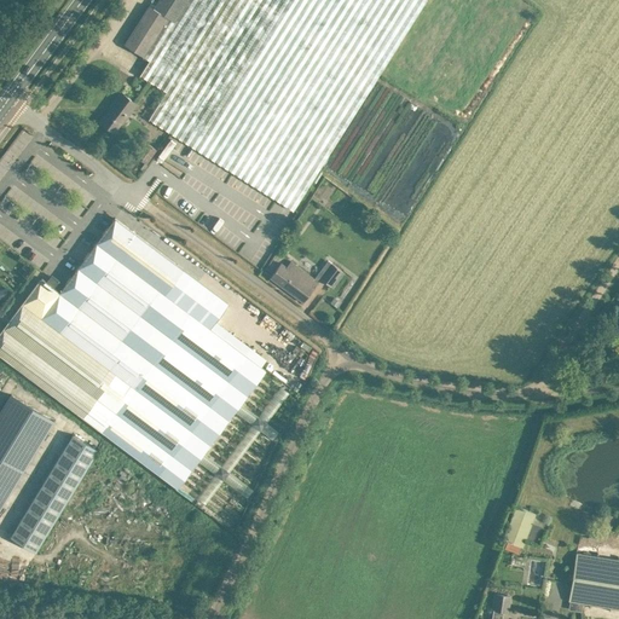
[(149,59),(140,75),(166,92),(149,119),(293,210),(426,0),(186,0),(174,21),(149,59)]
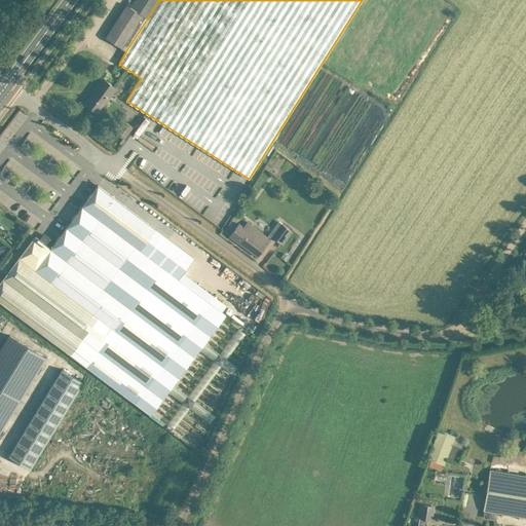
[(135,0),(132,5),(136,8),(136,10),(148,17),(158,0),(135,0)]
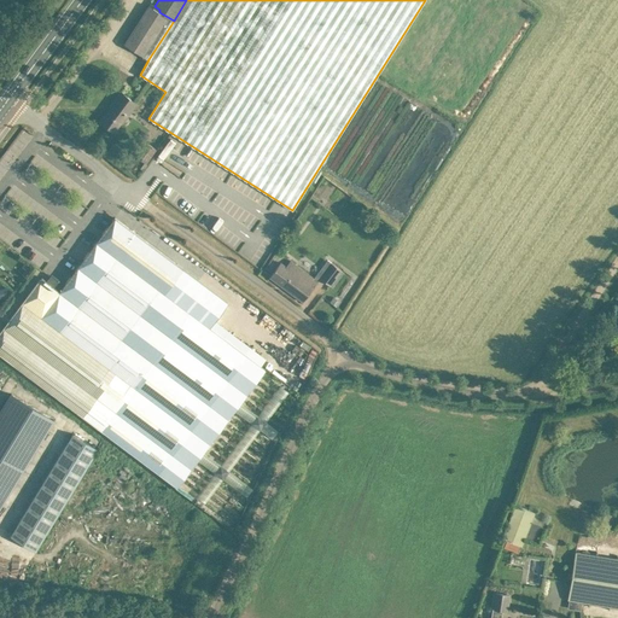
[(149,6),(124,45),(149,59),(174,21),(159,12),(159,10),(155,6),(153,9),(149,6)]
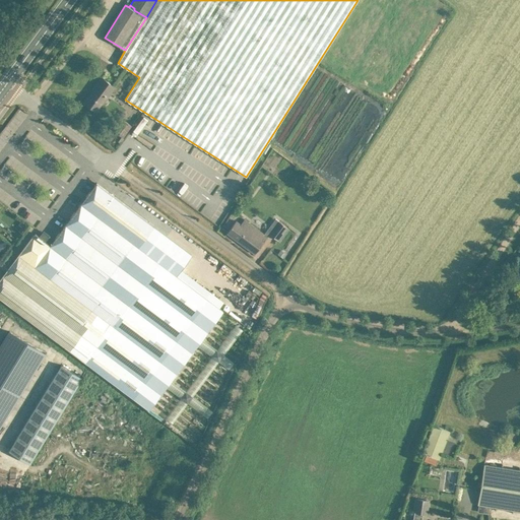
[(115,87),(103,78),(84,103),(96,112),(115,87)]
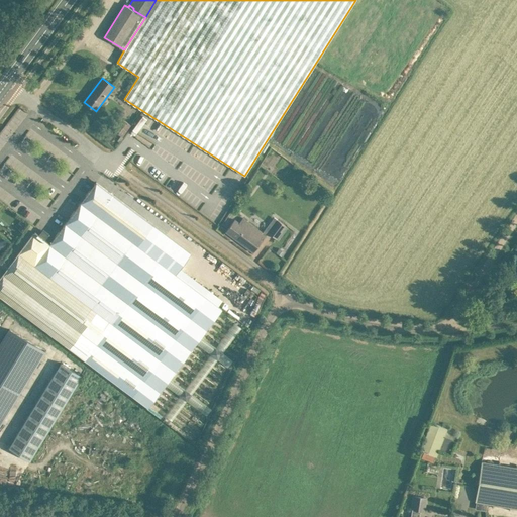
[(119,122),(113,130),(122,136),(128,128),(130,125),(122,119),(119,122)]
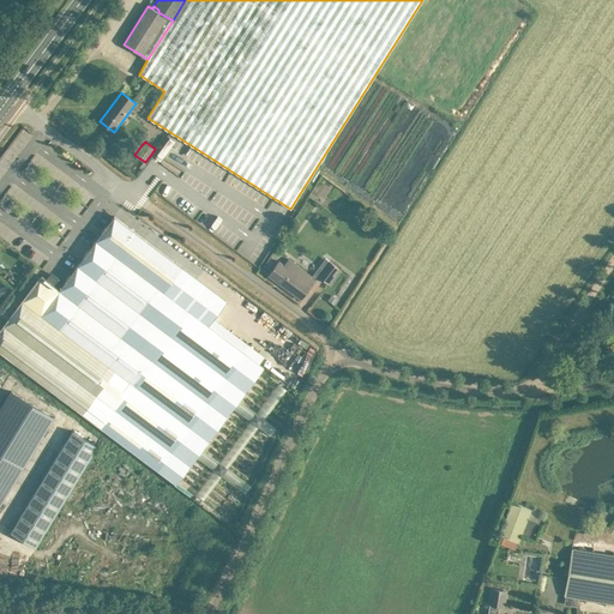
[(22,301),(0,329),(0,353),(101,428),(158,470),(175,483),(196,456),(202,449),(233,407),(239,399),(263,366),(258,363),(245,354),(208,325),(212,317),(176,289),(182,282),(188,272),(116,218),(115,216),(114,216),(59,289),(55,286),(47,280),(41,275),(40,276),(20,301),(22,301)]
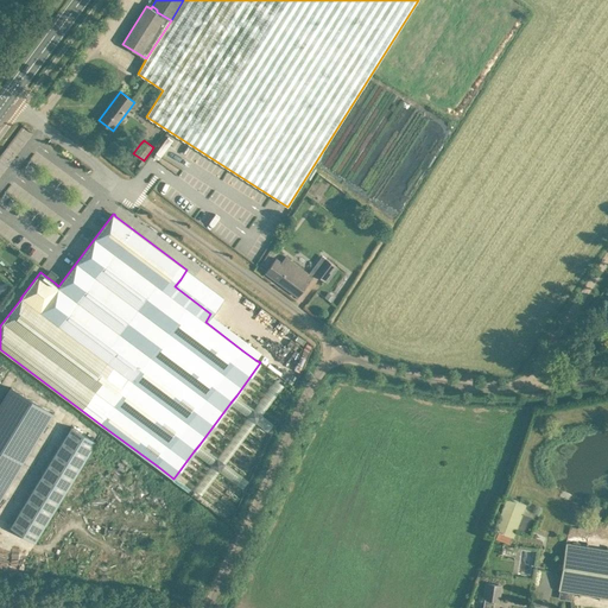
[(272,263),(265,272),(298,297),(305,287),(314,277),(285,257),(283,260),(282,263),(276,258),(272,263)]
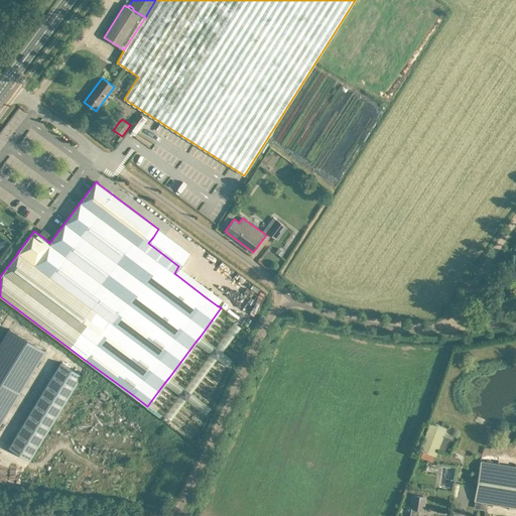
[(277,220),(267,232),(278,240),(287,227),(277,220)]
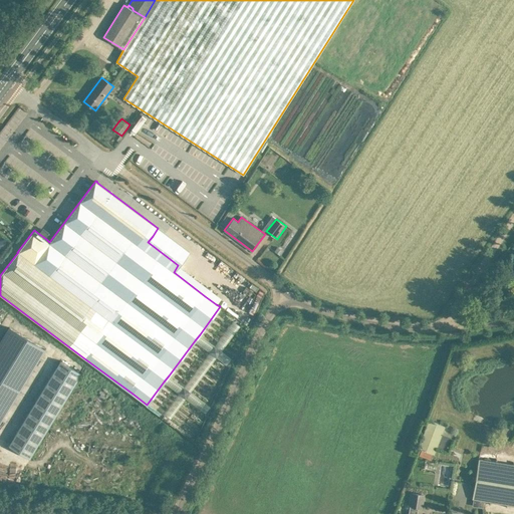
[(22,223),(19,227),(21,229),(27,221),(24,220),(22,223)]
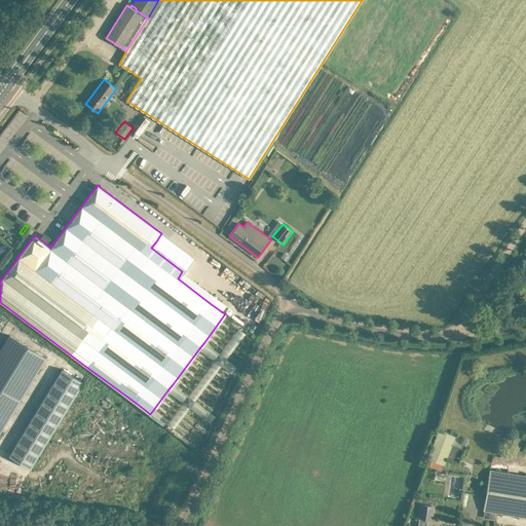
[(10,335),(0,350),(0,431),(46,357),(10,335)]
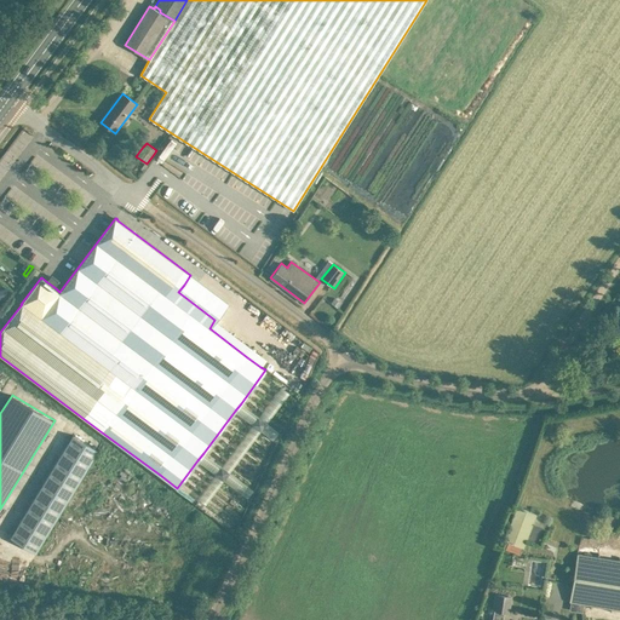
[(98,449),(74,435),(11,538),(35,552),(98,449)]
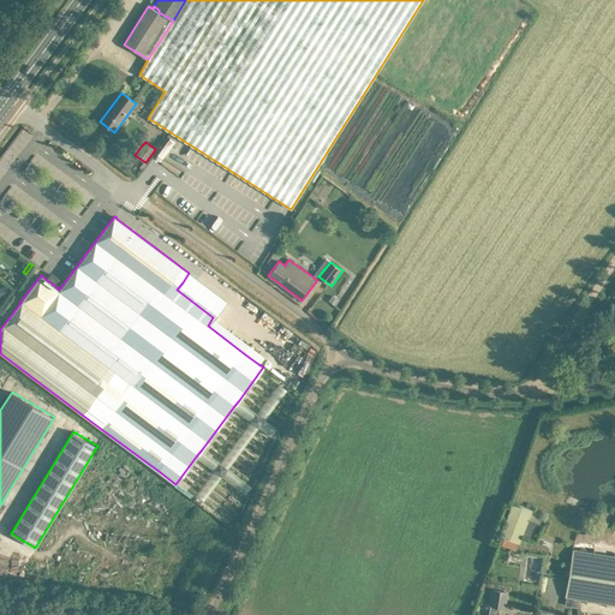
[(513,502),(500,536),(501,536),(505,537),(501,544),(515,550),(518,543),(521,533),(527,519),(531,509),(513,502)]
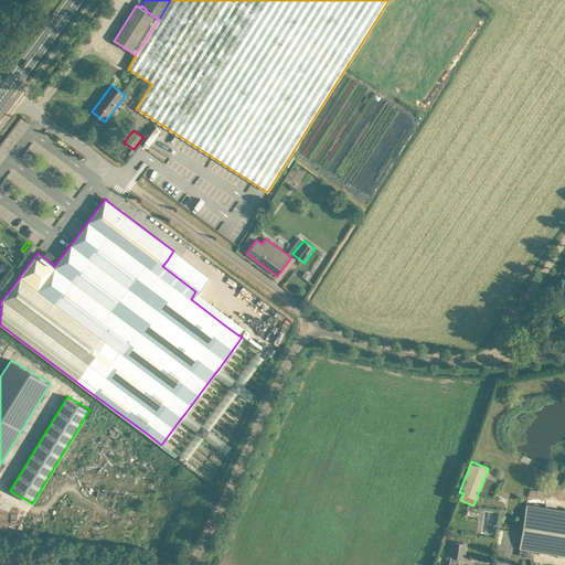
[(564,510),(526,504),(520,548),(564,555),(564,510)]
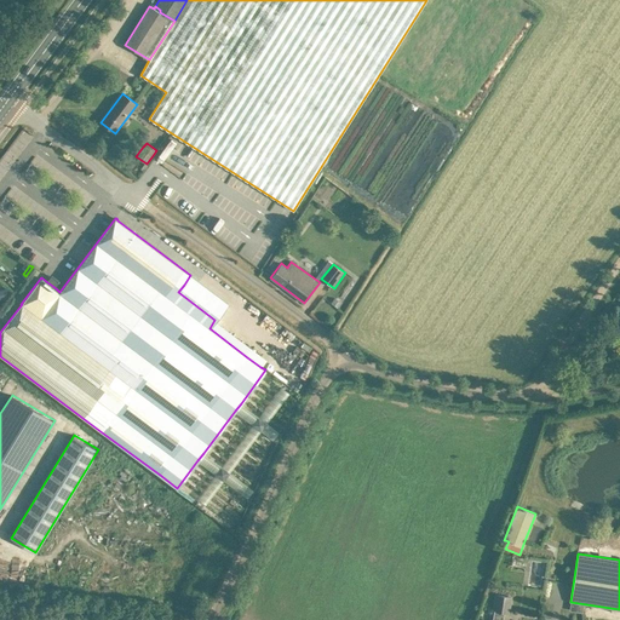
[(501,619),(504,612),(509,613),(511,597),(497,595),(494,610),(492,619),(501,619)]
